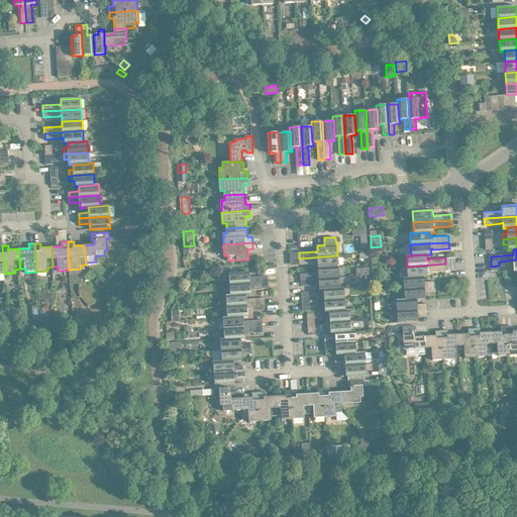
[(318,263),(318,268),(338,267),(337,255),(299,259),(300,265),(316,264),(316,263),(318,263)]
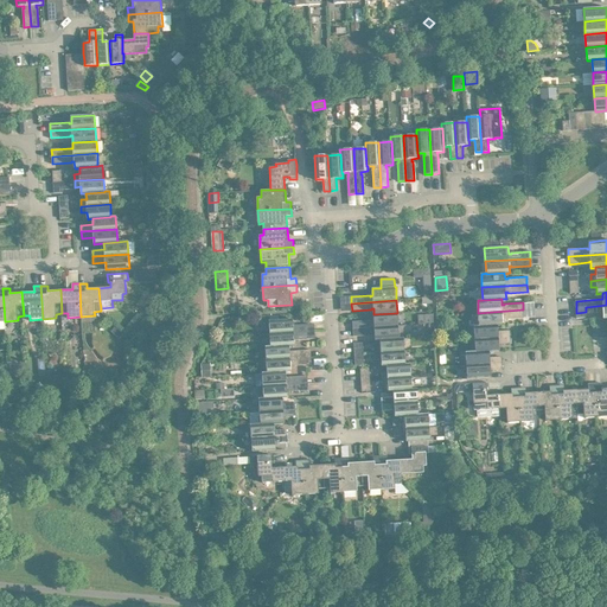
[(604,319),(606,318),(606,305),(596,306),(598,313),(604,312),(604,319)]
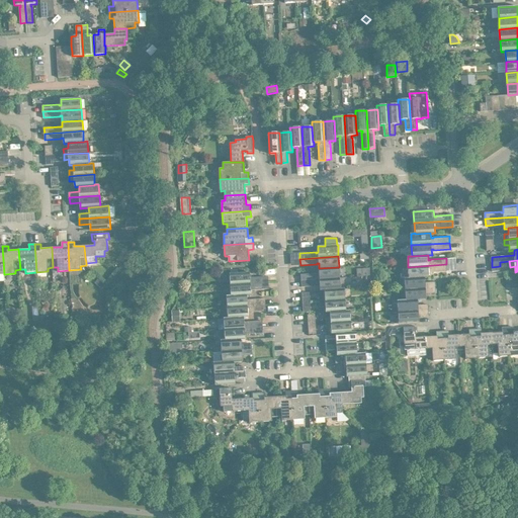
[(408,267),(409,277),(409,278),(425,277),(425,278),(429,277),(428,271),(431,271),(431,272),(447,271),(446,264),(408,267)]
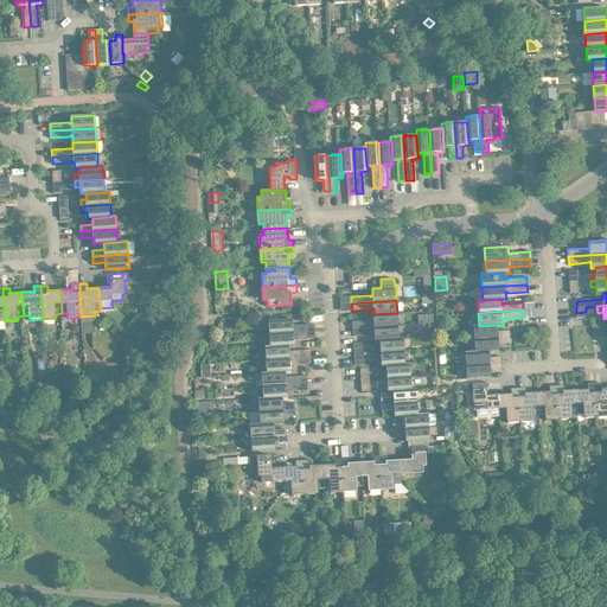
[(352,321),(353,328),(398,326),(397,313),(374,314),(374,321),(371,321),(371,320),(352,321)]
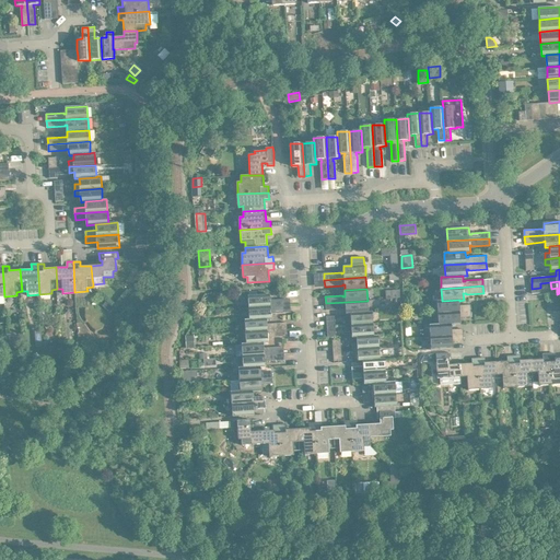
[(400,290),(386,291),(387,299),(400,298),(400,290)]
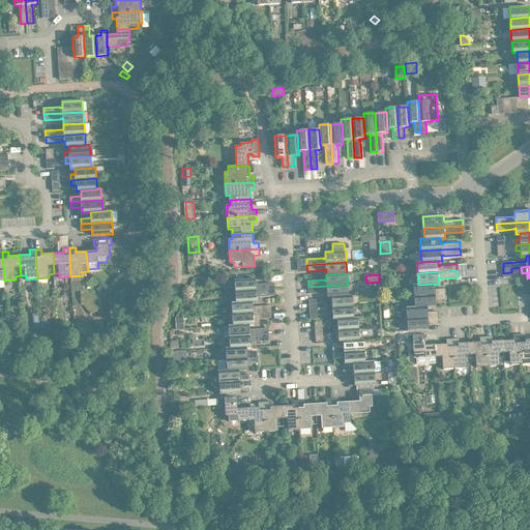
[(235,280),(236,292),(275,289),(274,283),(258,284),(258,285),(256,285),(256,278),(235,280)]
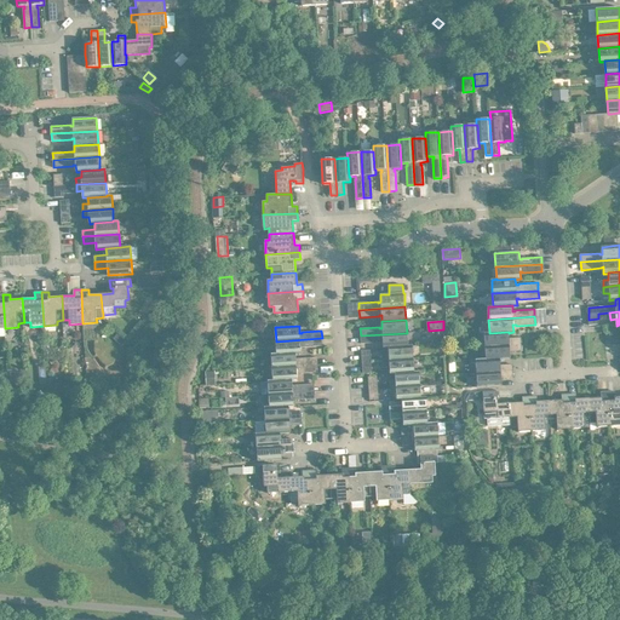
[(484,333),(486,346),(522,344),(521,337),(509,338),(509,333),(509,332),(489,333),(489,332),(484,333)]
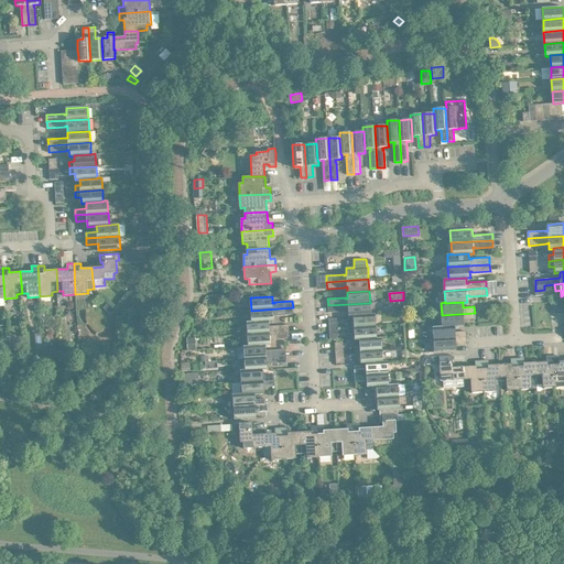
[(108,303),(104,307),(111,314),(115,311),(108,303)]
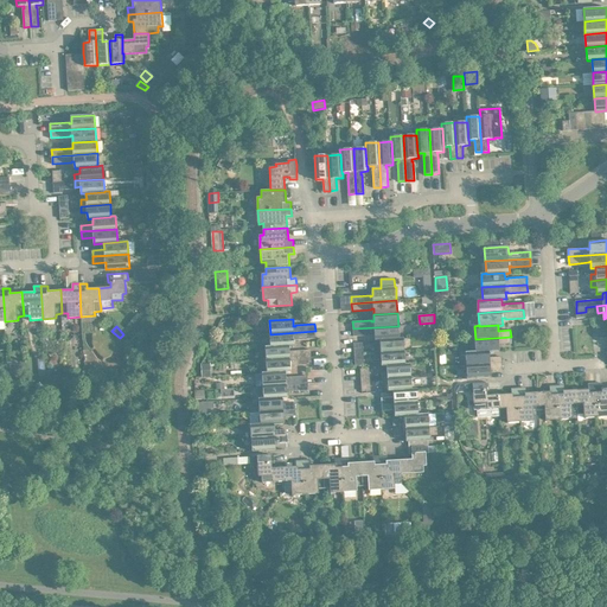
[(375,340),(381,340),(381,339),(398,339),(398,338),(398,326),(353,328),(353,336),(372,334),(372,333),(375,333),(375,340)]
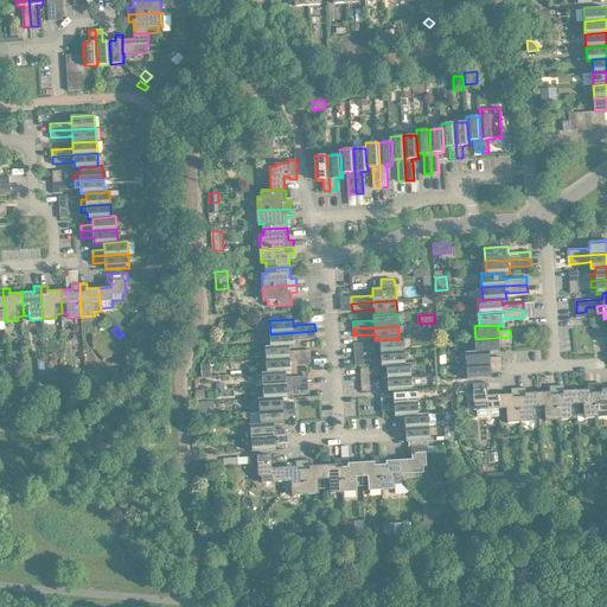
[(270,334),(270,346),(270,347),(289,345),(289,346),(294,346),(294,339),(296,338),(296,339),(315,338),(315,331),(270,334)]
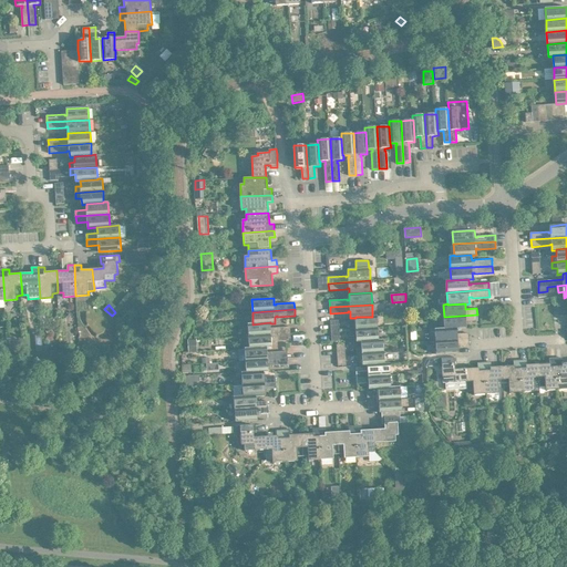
[(444,317),(444,328),(444,329),(457,328),(457,329),(466,328),(466,322),(477,321),(477,315),(444,317)]
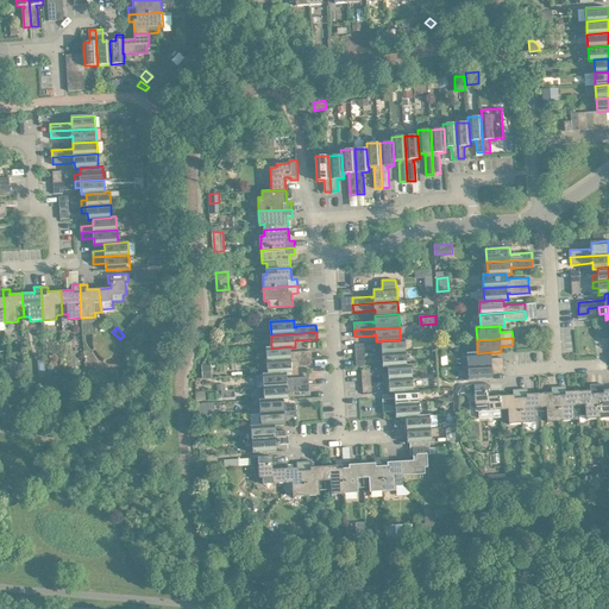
[(376,347),(376,355),(406,352),(405,339),(400,339),(400,340),(382,340),(382,341),(382,347),(376,347)]
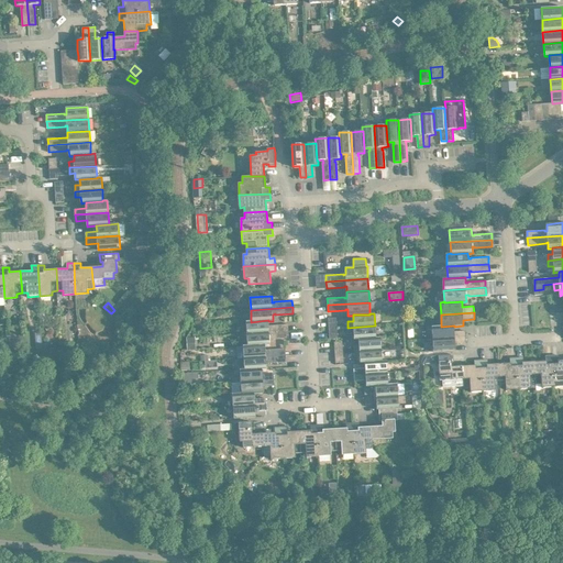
[(246,321),(247,334),(289,331),(288,324),(271,326),(271,327),(268,327),(268,321),(268,320),(251,322),(251,321),(246,321)]
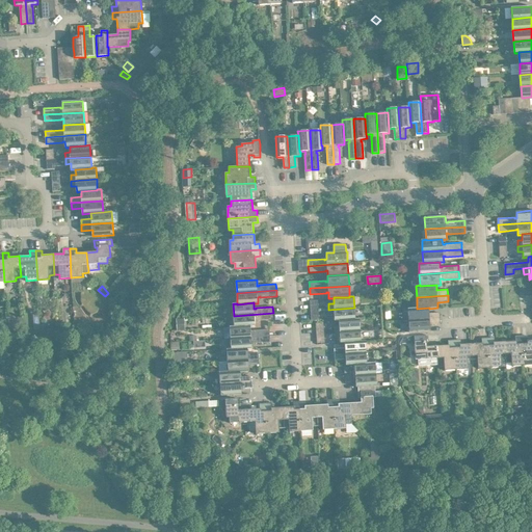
[(335,321),(339,320),(355,319),(354,308),(328,310),(329,315),(335,315),(335,321)]
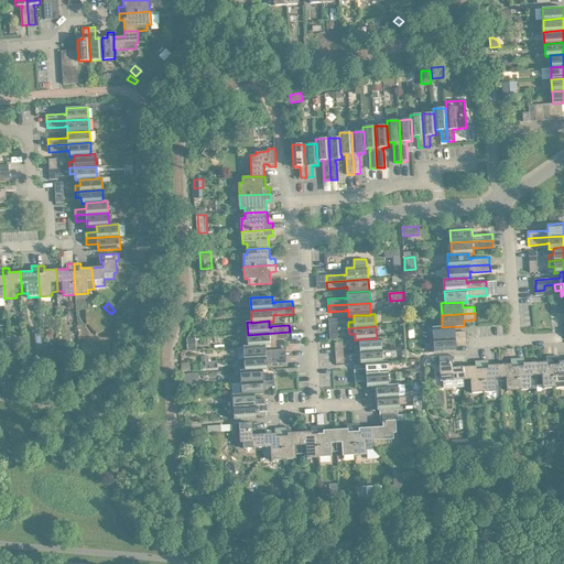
[(433,327),(434,339),(467,337),(466,331),(455,332),(455,327),(455,326),(442,327),(442,326),(433,327)]
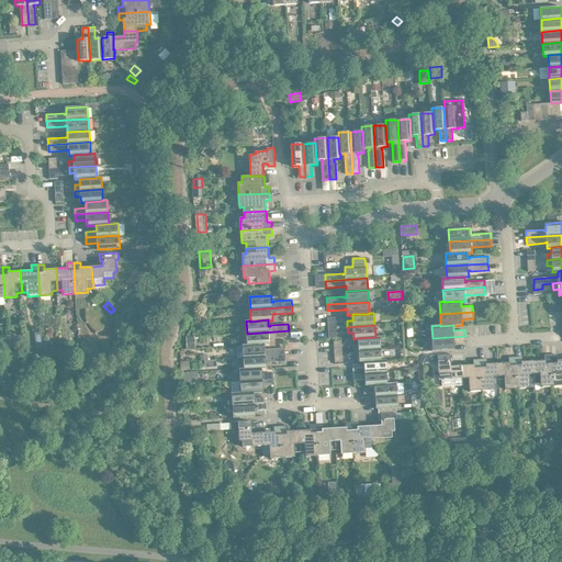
[(247,334),(247,345),(265,344),(269,344),(269,337),(271,337),(271,338),(289,337),(289,330),(247,334)]
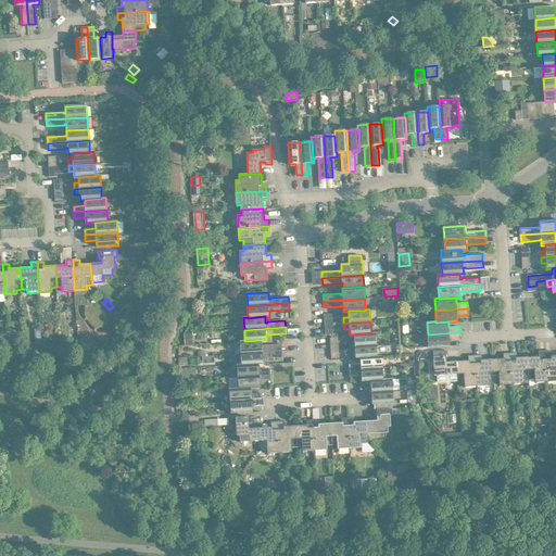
[(350,341),(350,346),(377,345),(376,332),(371,333),(354,335),(355,340),(350,341)]
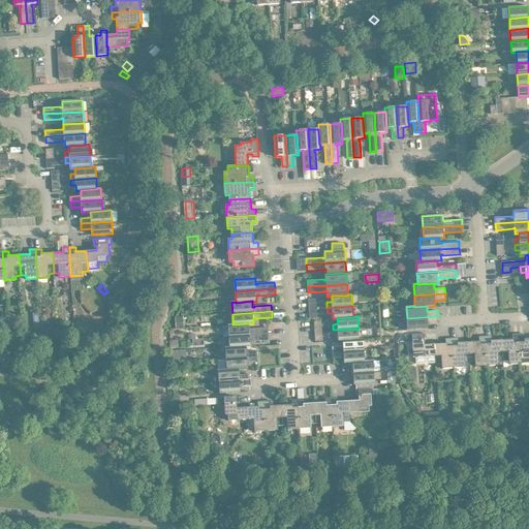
[(438,316),(407,318),(407,330),(428,329),(428,323),(438,322),(438,316)]
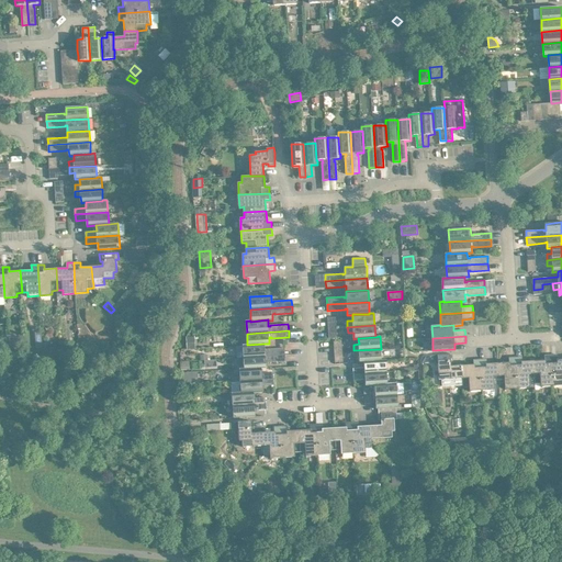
[(243,345),(244,357),(285,355),(285,348),(267,349),(268,350),(265,350),(265,344),(247,345),(243,345)]
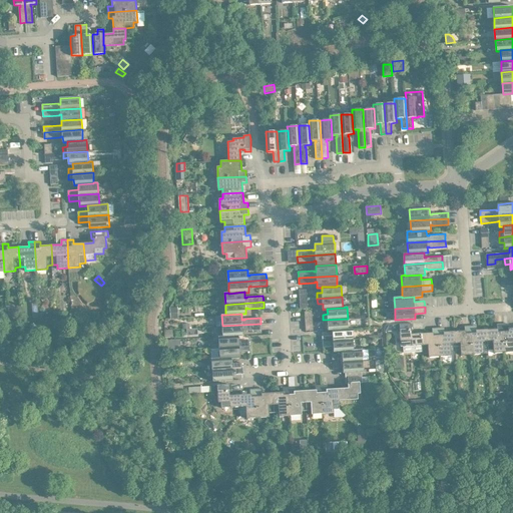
[(329,331),(333,331),(333,330),(348,329),(348,319),(323,320),(323,326),(328,325),(329,331)]
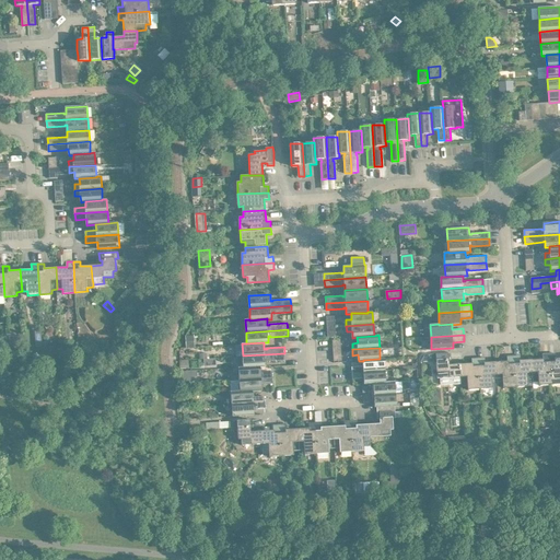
[(441,385),(462,384),(462,377),(462,376),(462,364),(450,364),(450,360),(452,360),(451,352),(426,354),(421,361),(436,361),(438,372),(440,372),(441,378),(441,385)]
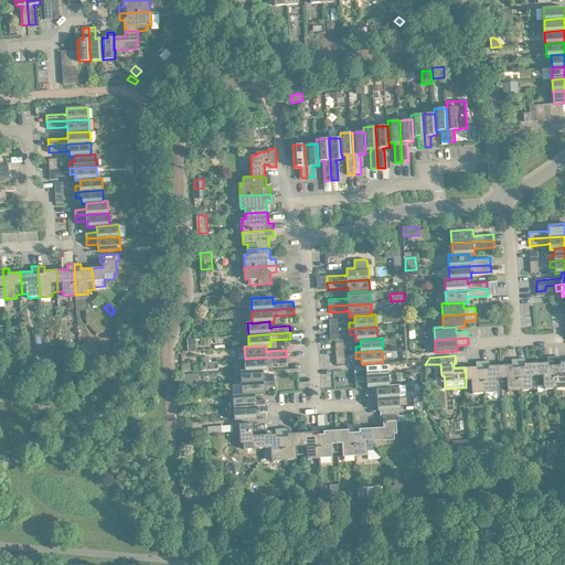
[(245,359),(246,371),(263,370),(263,371),(268,370),(267,363),(269,363),(269,364),(287,363),(287,356),(245,359)]
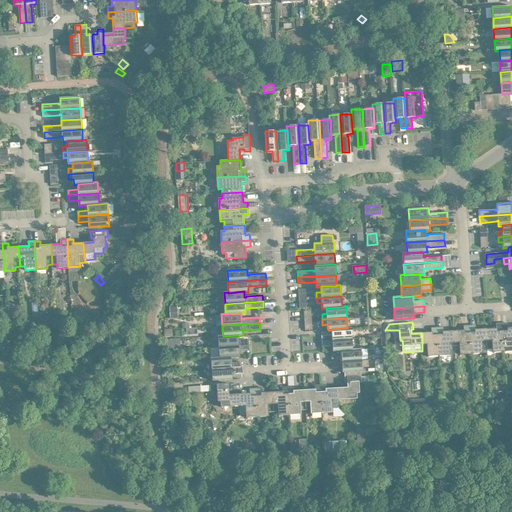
[(496,328),(486,329),(487,349),(492,349),(493,352),(504,352),(502,323),(496,324),(496,328)]
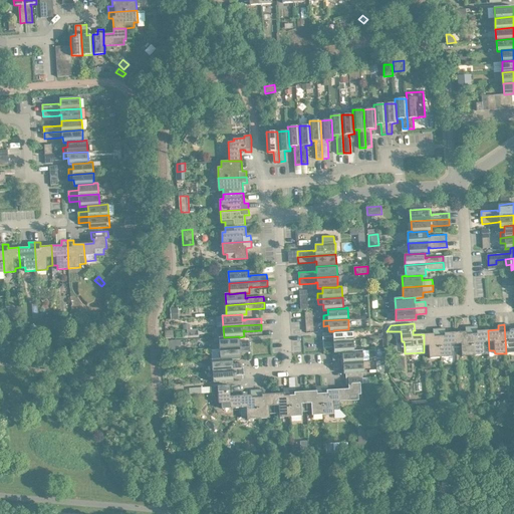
[(510,324),(504,324),(506,353),(513,352),(513,328),(510,328),(510,324)]
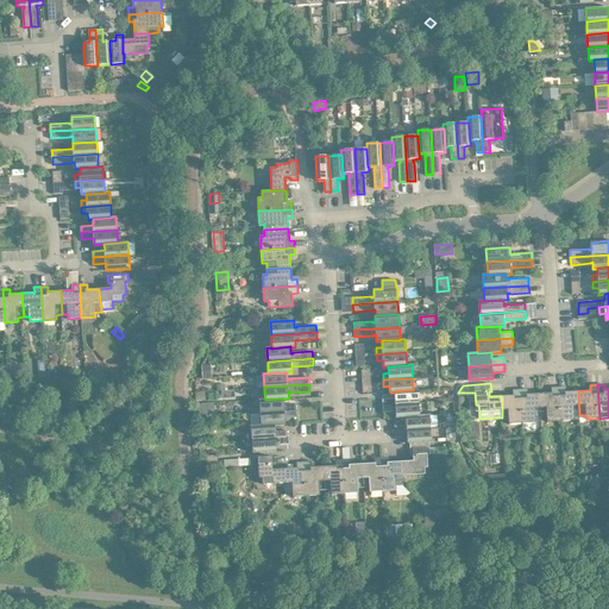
[(552,393),(540,394),(541,418),(547,418),(547,421),(562,421),(559,387),(552,388),(552,393)]
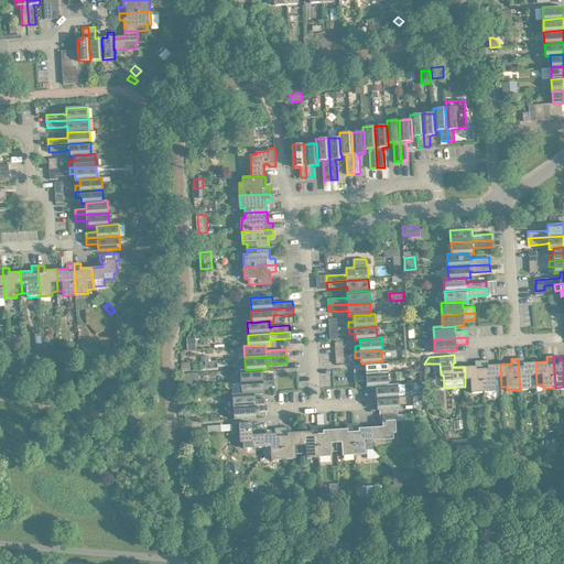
[(524,358),(518,358),(520,390),(532,389),(531,384),(537,384),(535,362),(524,362),(524,358)]
